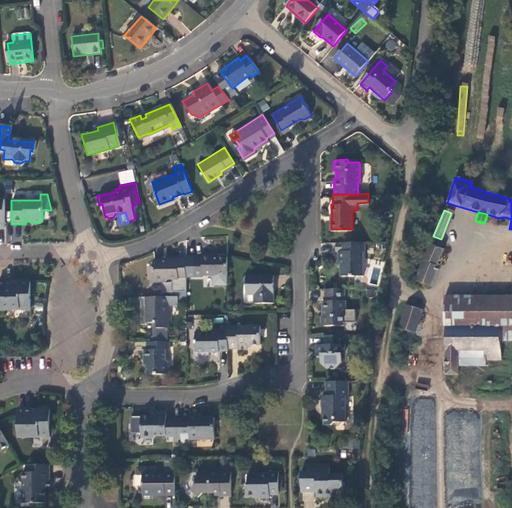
[(364,249),(364,240),(335,241),(336,251),(338,251),(338,257),(341,260),(342,275),(363,273),(362,249),(364,249)]
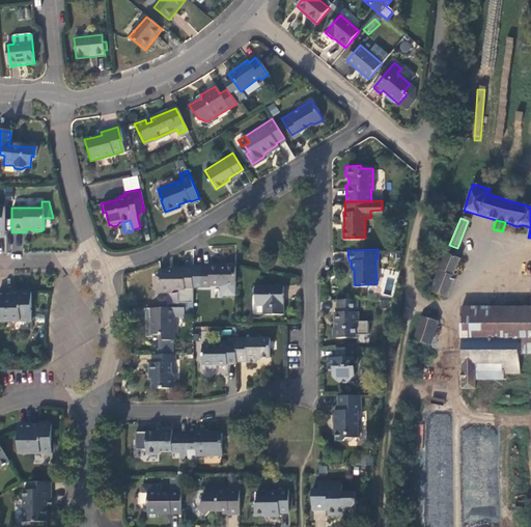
[(448,255),(445,254),(428,293),(446,299),(453,276),(451,275),(457,259),(455,258),(457,253),(456,250),(452,249),(449,250),(448,255)]
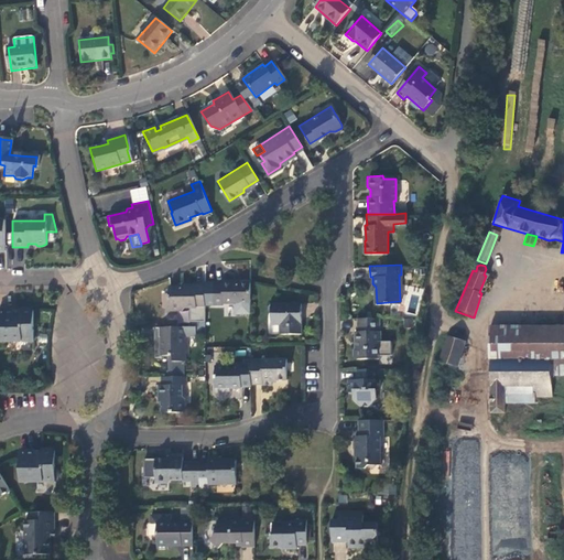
[(224,303),(251,302),(250,281),(234,281),(234,280),(224,280),(224,281),(215,281),(215,304),(224,304),(224,303)]
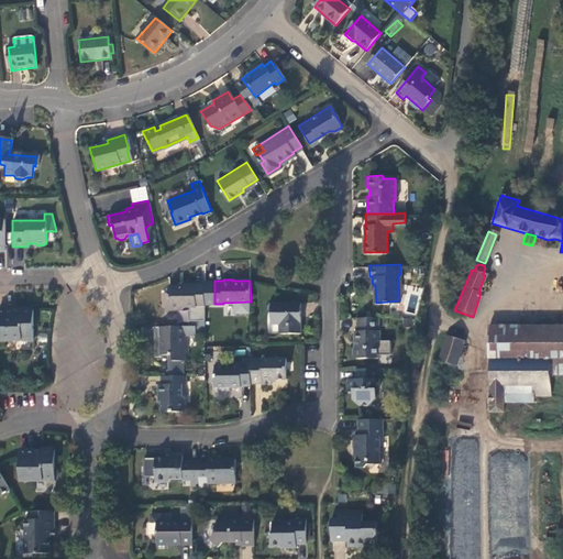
[(184,307),(205,307),(205,283),(185,283),(185,286),(169,287),(170,310),(179,310),(184,307)]
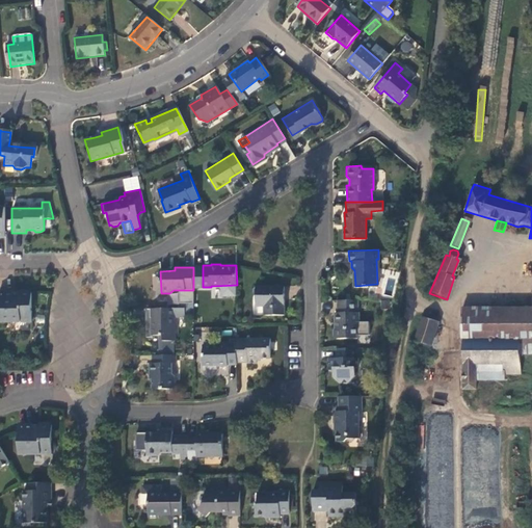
[(284,285),(256,285),(254,287),(253,291),(255,293),(256,304),(264,304),(264,312),(284,312),(284,285)]
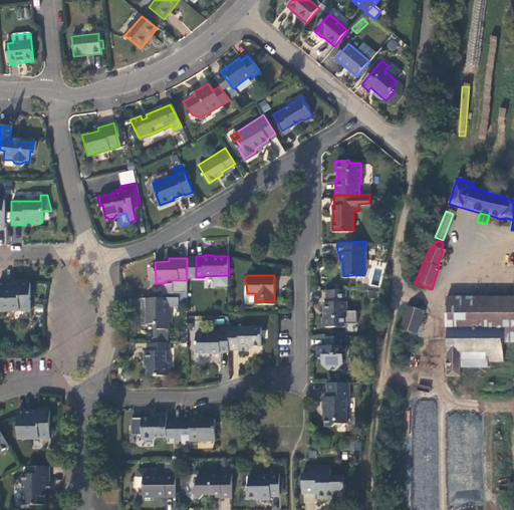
[(10,282),(0,282),(0,309),(29,309),(29,282),(28,282),(26,280),(20,280),(18,283),(17,283),(17,284),(10,285),(10,282)]
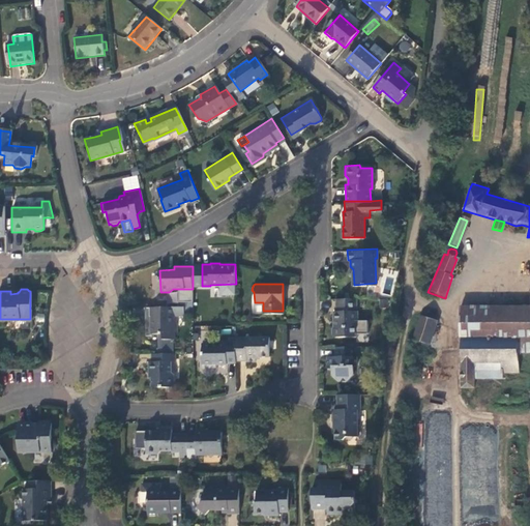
[(193,294),(170,293),(170,304),(192,307),(193,294)]
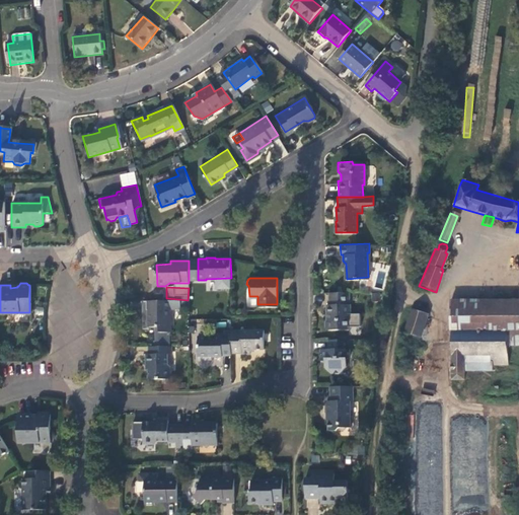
[(350,301),(350,290),(330,290),(330,302),(327,302),(327,312),(330,312),(330,317),(327,320),(327,324),(329,327),(349,327),(349,313),(351,313),(351,301),(350,301)]
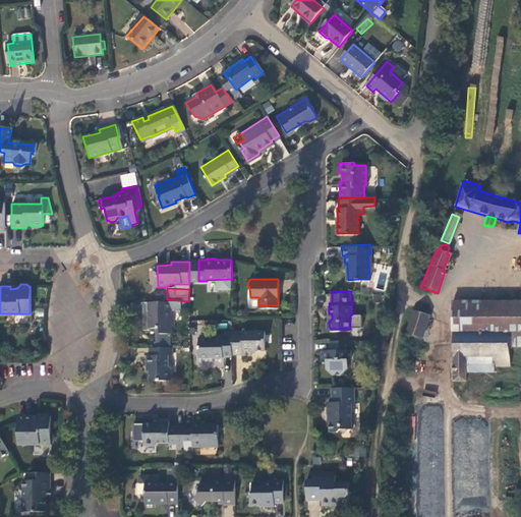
[(181,301),(143,301),(143,313),(149,312),(149,317),(143,317),(143,323),(143,330),(150,330),(150,328),(161,328),(161,333),(173,333),(172,320),(170,317),(169,309),(181,309),(181,301)]
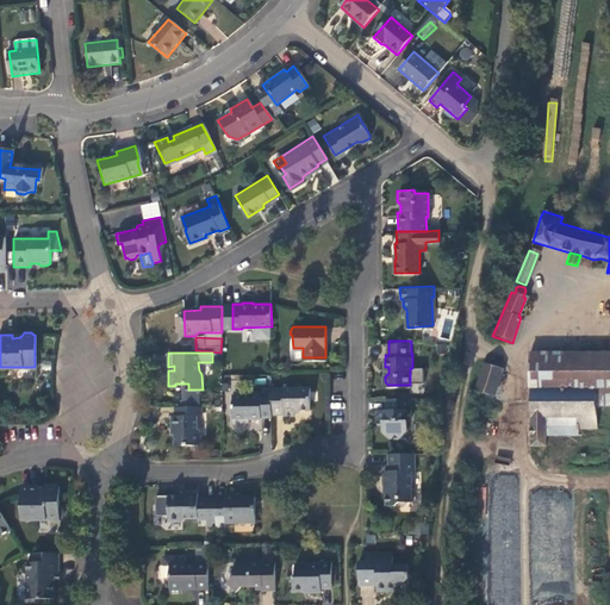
[(609,354),(536,355),(536,360),(536,390),(593,391),(609,390),(609,354)]
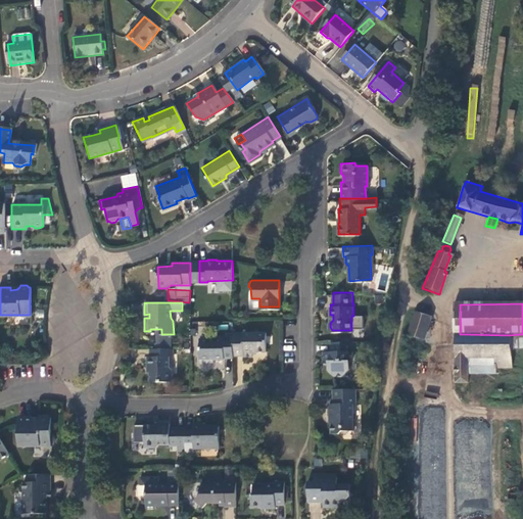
[(509,369),(509,357),(509,348),(509,335),(460,334),(460,309),(453,309),(453,335),(454,335),(454,383),(467,383),(467,374),(467,358),(492,358),(492,369),(509,369)]
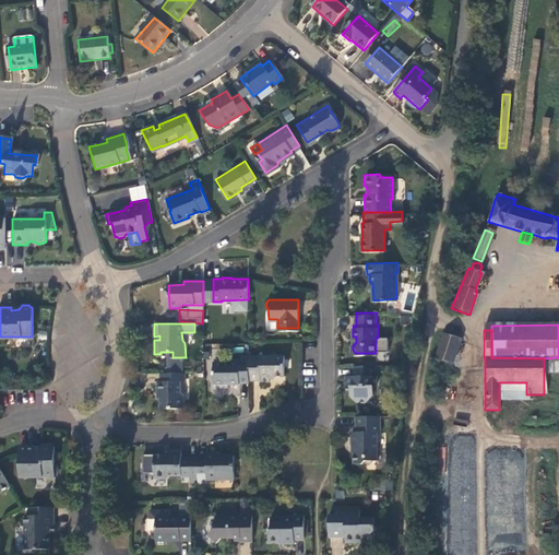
[(459,340),(441,334),(433,359),(451,365),(459,340)]
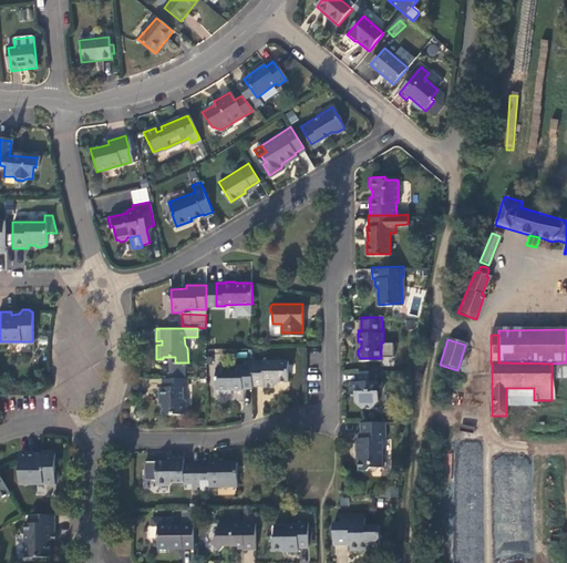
[(288,359),(254,360),(254,364),(254,384),(264,384),(264,386),(274,386),(274,380),(289,380),(288,359)]
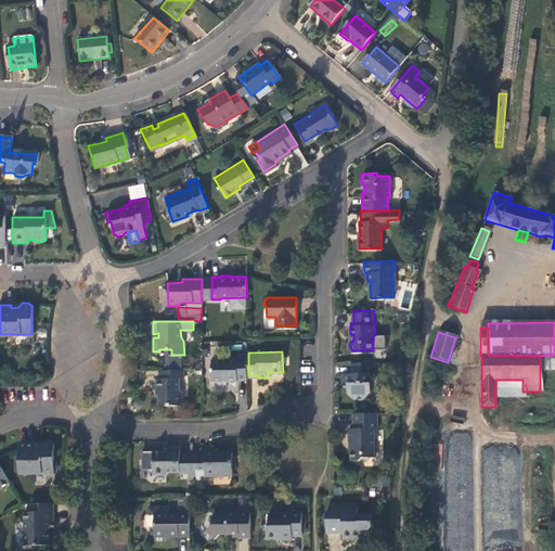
[(547,370),(554,369),(554,355),(540,356),(540,370),(547,370)]
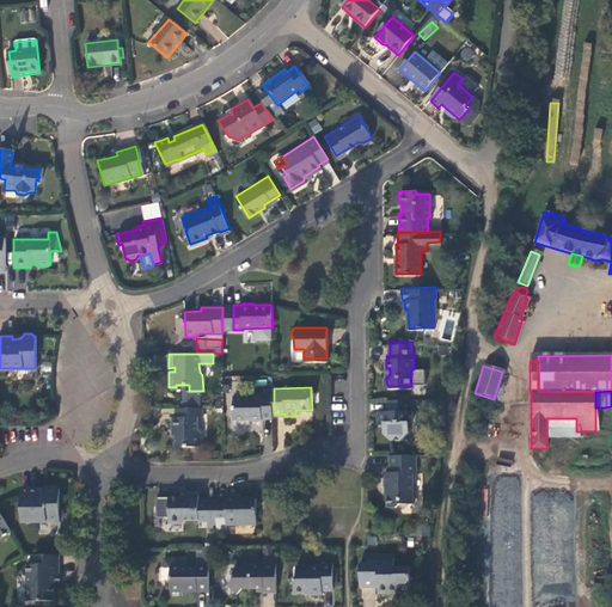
[(264,416),(274,416),(274,414),(274,392),(265,392),(252,392),(252,394),(234,394),(236,418),(239,421),(245,421),(248,417),(251,417),(251,418),(264,418),(264,416)]
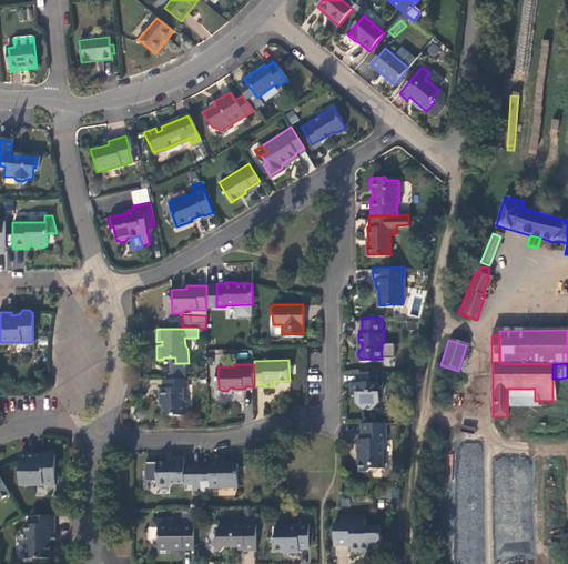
[(382,379),(382,369),(361,370),(361,379),(353,379),(354,389),(357,391),(357,396),(363,404),(374,403),(377,402),(381,399),(381,390),(384,390),(383,380),(382,379)]
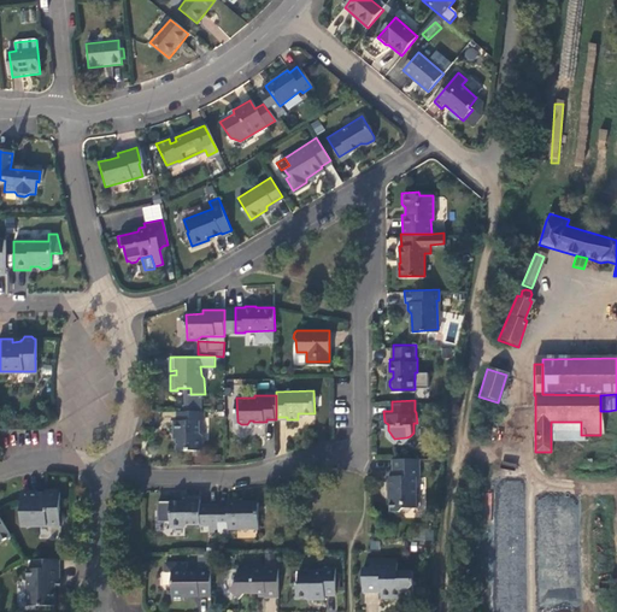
[(203,419),(203,411),(176,411),(176,419),(172,419),(172,425),(172,433),(175,433),(175,449),(203,449),(203,435),(198,431),(198,419),(203,419)]
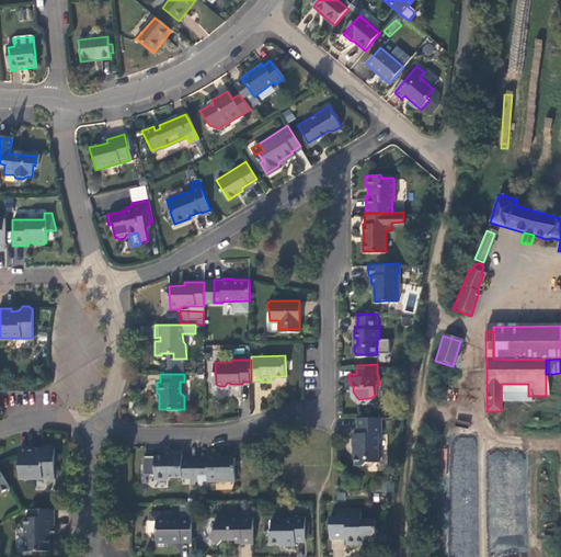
[(501,384),(501,401),(528,402),(528,396),(528,384),(501,384)]
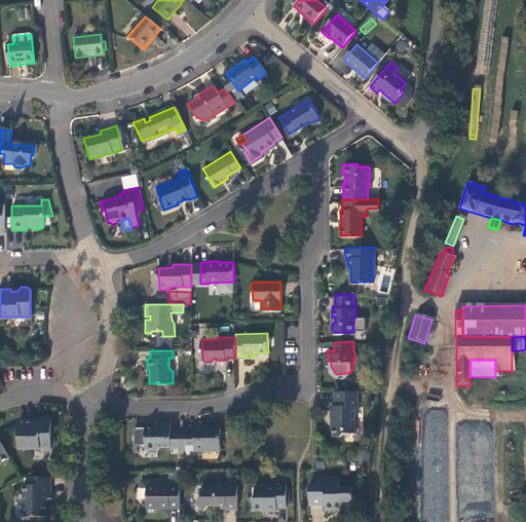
[(360,403),(359,388),(336,389),(337,403),(333,405),(333,415),(336,416),(336,435),(345,434),(347,432),(358,431),(357,403),(360,403)]
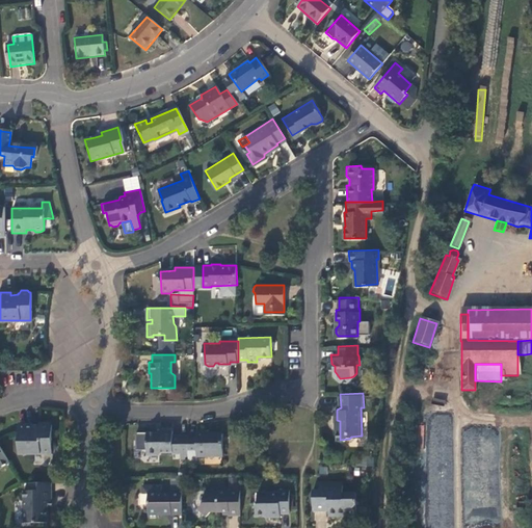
[(51,455),(50,426),(47,424),(41,424),(37,428),(31,428),(31,426),(26,426),(17,426),(18,456),(51,455)]
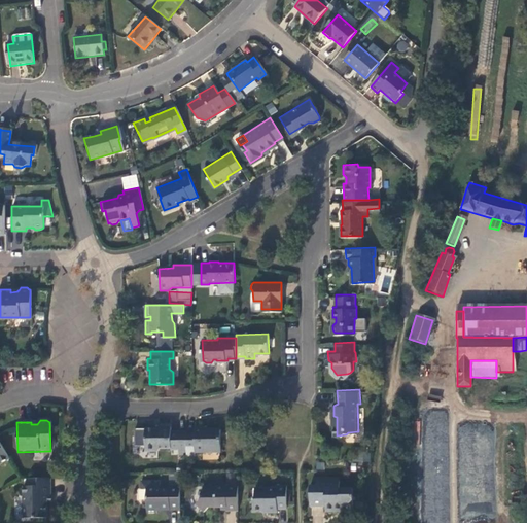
[(179,453),(188,453),(188,448),(188,430),(173,430),(173,425),(163,425),(163,427),(147,427),(147,450),(179,448),(179,453)]
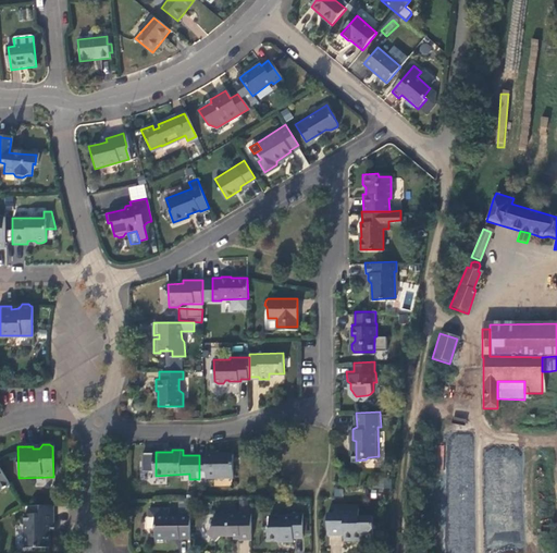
[(208,455),(199,455),(199,474),(208,472),(208,476),(235,476),(235,453),(218,453),(218,451),(208,451),(208,455)]
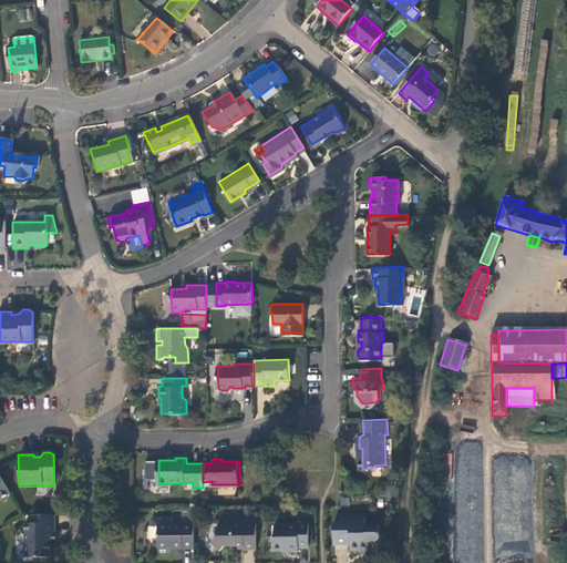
[(0,498),(1,499),(9,494),(0,478),(0,498)]
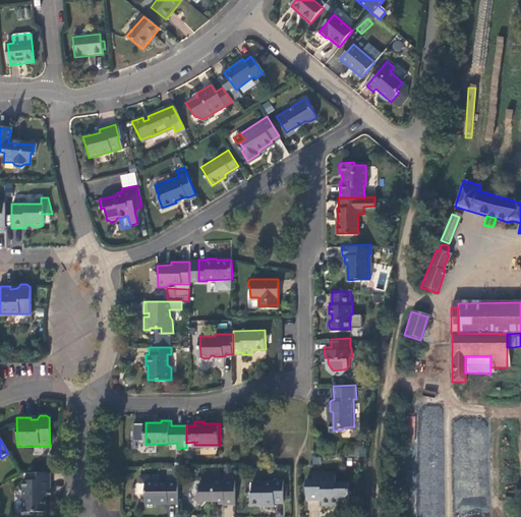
[(309,478),(309,499),(317,499),(324,499),(324,503),(341,503),(341,498),(345,498),(350,492),(350,481),(337,481),(337,472),(324,472),(324,470),(314,470),(314,478),(309,478)]
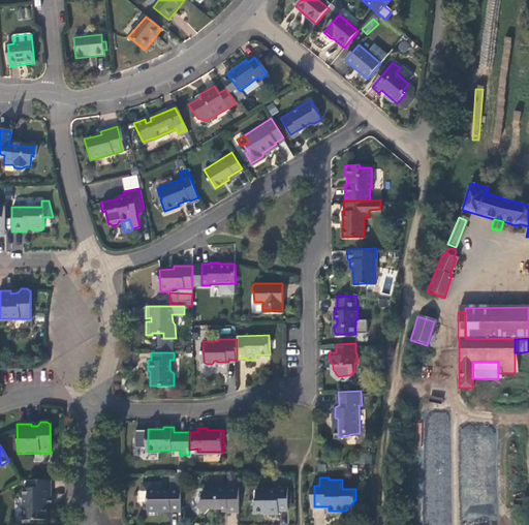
[(48,491),(48,480),(26,481),(26,486),(27,486),(27,489),(21,489),(22,519),(45,519),(45,503),(45,498),(48,498),(48,491)]
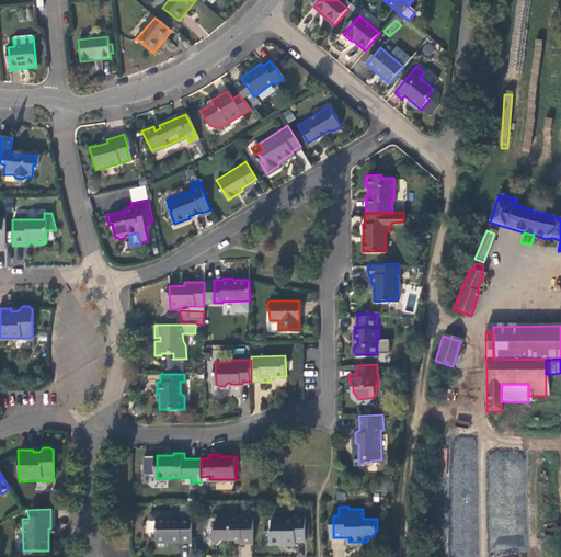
[(307,541),(308,515),(296,515),(296,520),(276,520),(276,529),(272,529),(272,542),(281,542),(285,538),(286,543),(292,543),(297,543),(297,541),(307,541)]
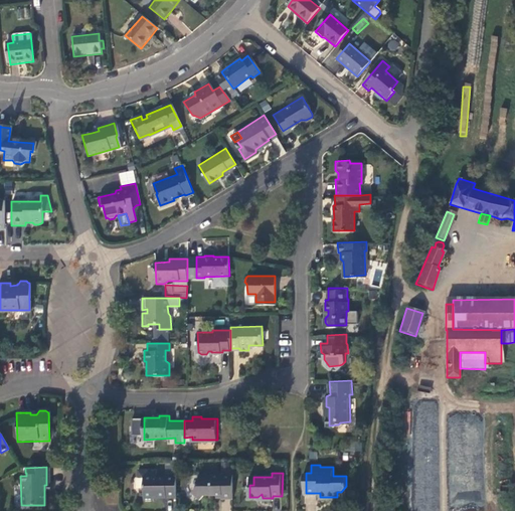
[(224,498),(234,497),(234,474),(201,474),(201,485),(194,492),(201,499),(207,494),(216,494),(224,494),(224,498)]
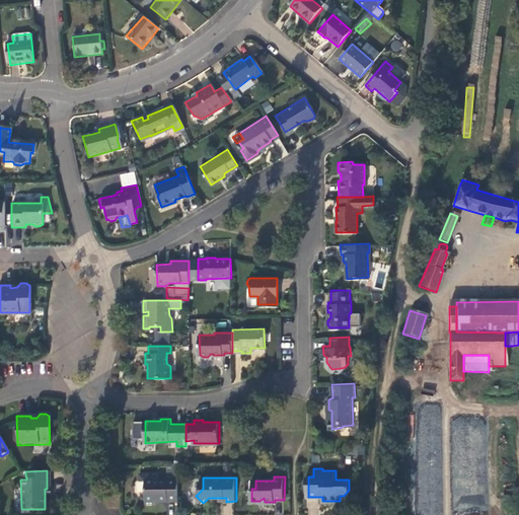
[(167,501),(179,501),(179,479),(160,479),(160,480),(147,480),(147,505),(156,504),(156,501),(167,501)]
